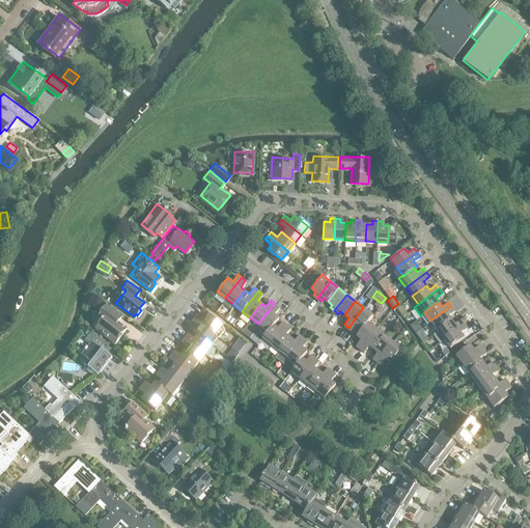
[(121,333),(126,327),(117,321),(120,315),(106,303),(98,314),(103,318),(95,327),(113,340),(119,332),(121,333)]
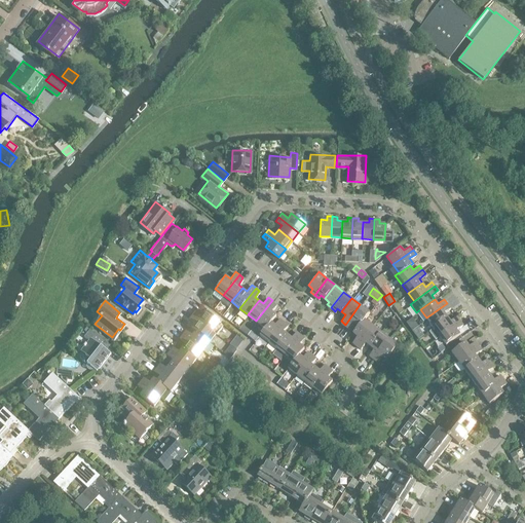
[(272,300),(256,321),(264,327),(270,320),(275,313),(271,309),(276,303),(272,300)]
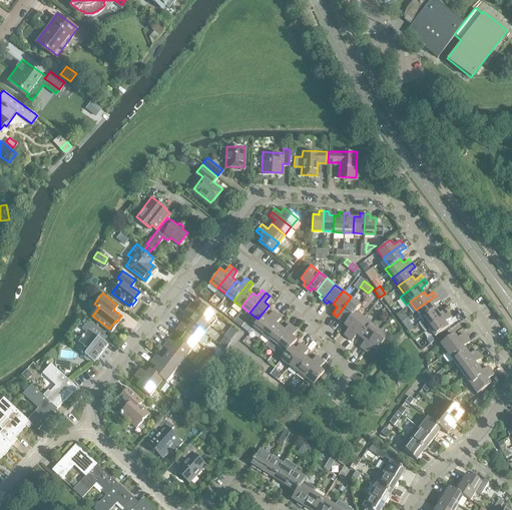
[(383,296),(387,302),(390,305),(393,302),(387,293),(383,296)]
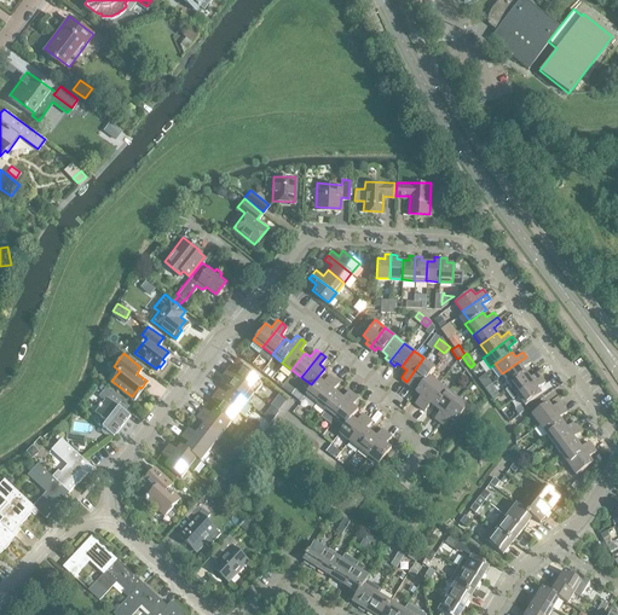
[(508,382),(509,383),(526,372),(523,366),(530,361),(526,357),(502,373),(506,377),(504,379),(507,382),(508,382)]
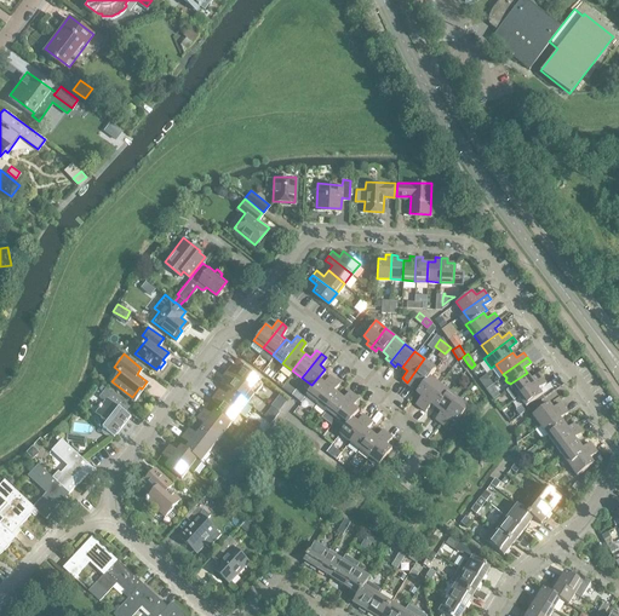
[(417,378),(422,381),(423,383),(429,374),(435,367),(424,358),(407,383),(411,386),(417,378)]
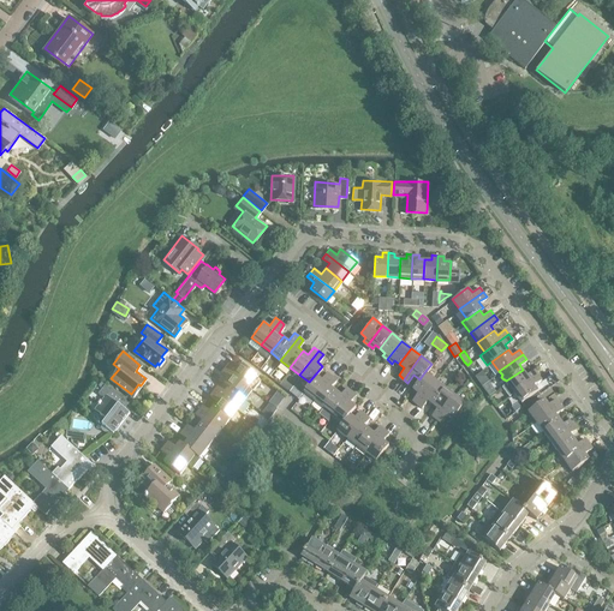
[(261,378),(256,375),(257,371),(248,364),(245,366),(239,363),(236,367),(228,361),(225,366),(248,384),(252,389),(261,378)]
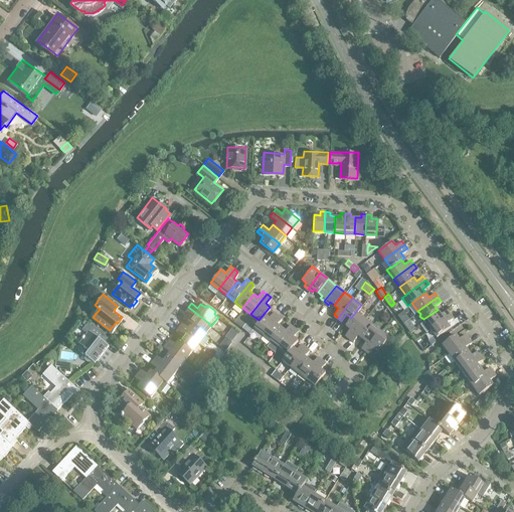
[(228,310),(220,304),(217,308),(225,314),(228,310)]
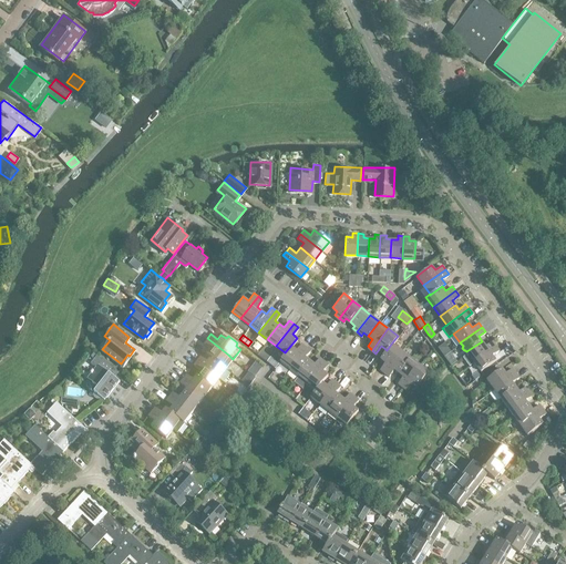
[(228,355),(207,338),(204,342),(211,348),(206,352),(211,356),(220,363),(222,363),(228,355)]
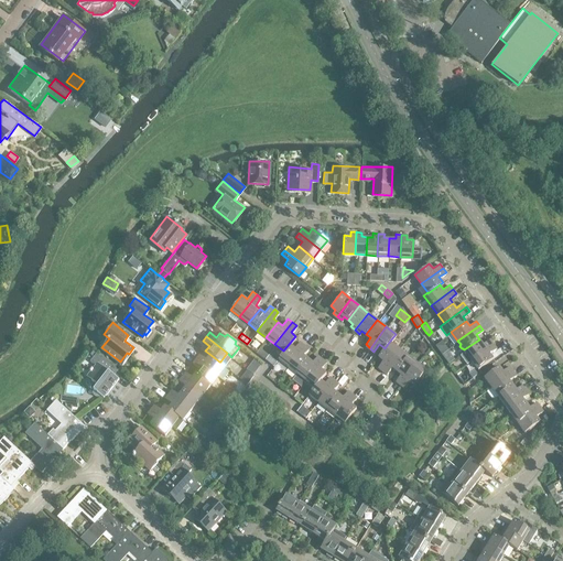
[(472,359),(493,343),(489,338),(483,344),(479,340),(464,349),(459,353),(467,363),(472,359)]
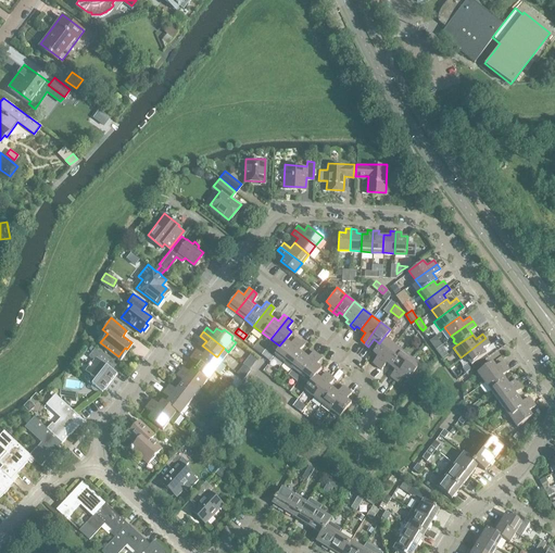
[(282,360),(300,338),(295,335),(290,341),(286,338),(279,346),(274,353),(282,360)]
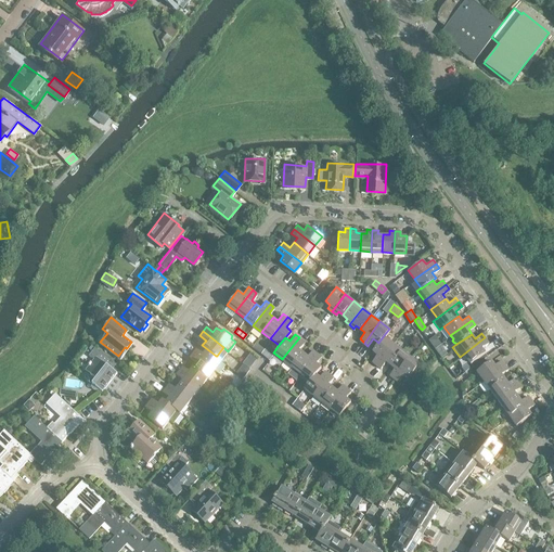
[(372,360),(376,363),(393,342),(384,335),(378,343),(377,342),(372,349),(377,352),(372,360)]
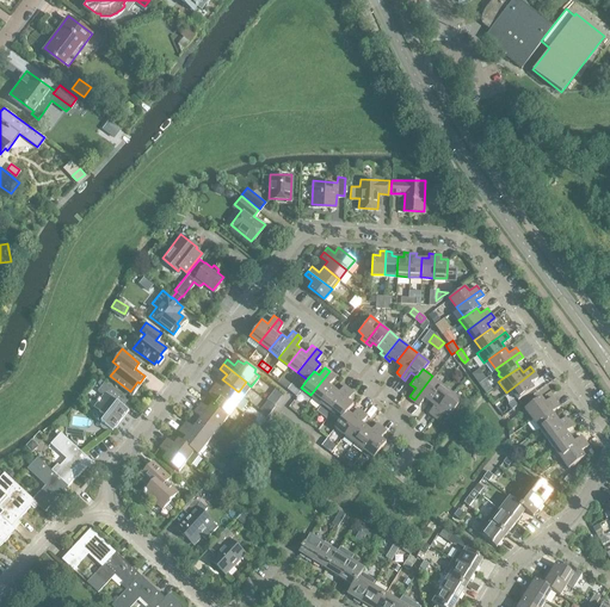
[(330,371),(310,395),(320,402),(333,386),(328,382),(334,375),(330,371)]
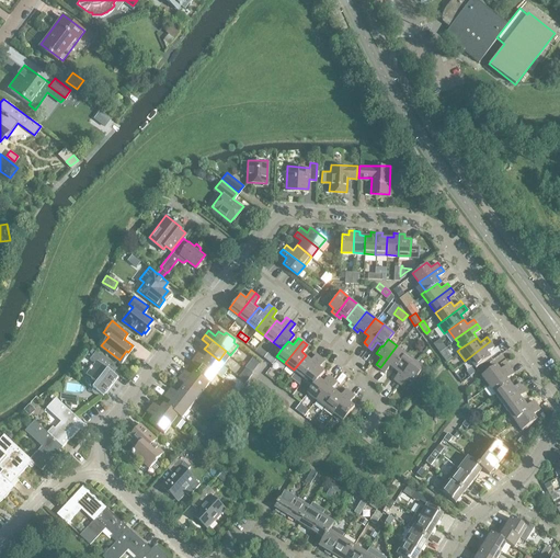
[(476,366),(490,355),(487,351),(493,345),(490,341),(469,357),(476,366)]
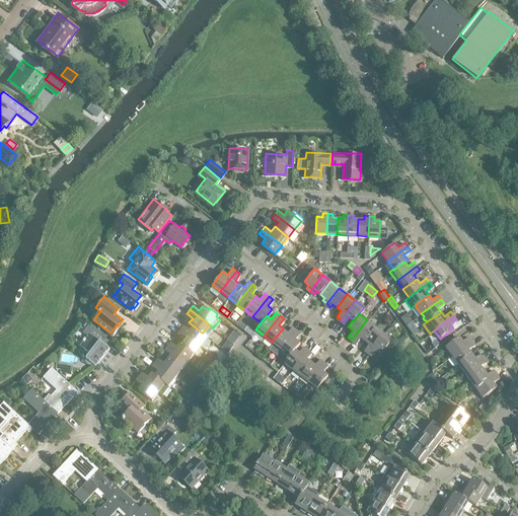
[(375,326),(367,319),(352,340),(356,343),(361,337),(365,340),(375,326)]
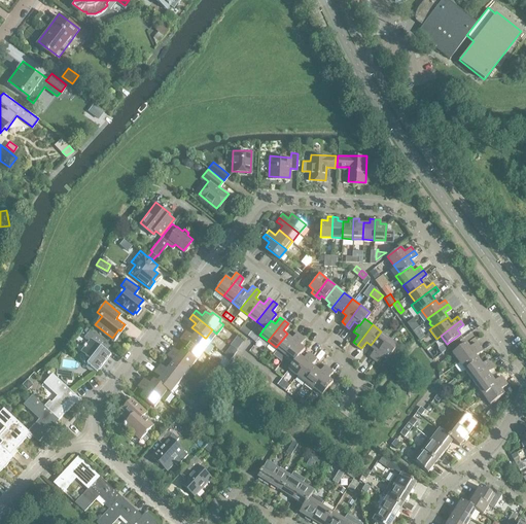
[(92,369),(94,368),(96,370),(109,352),(105,348),(109,343),(90,328),(83,336),(89,339),(80,350),(86,355),(82,360),(86,362),(86,364),(86,368),(89,369),(92,369)]
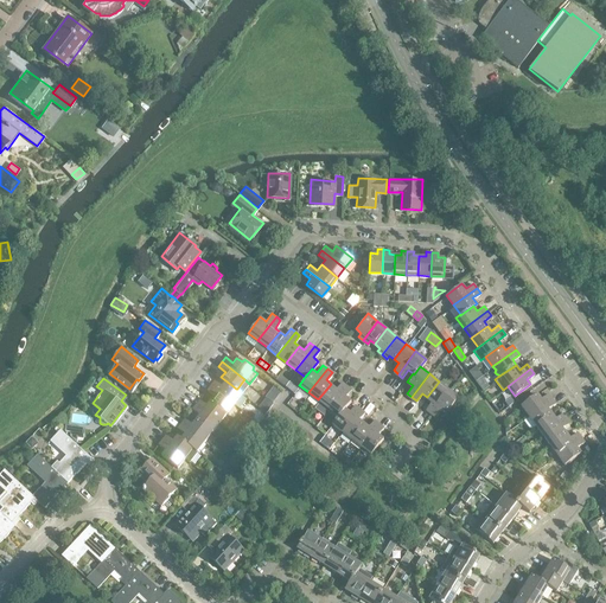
[(210,384),(233,402),(241,392),(237,389),(236,389),(225,380),(221,385),(214,379),(210,384)]
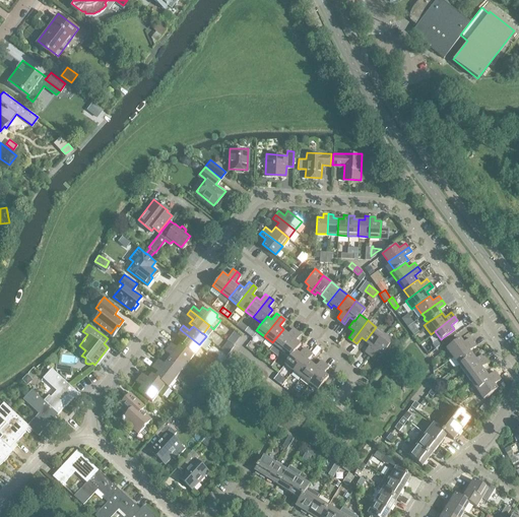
[(283,329),(272,342),(280,349),(297,329),(293,326),(287,332),(283,329)]
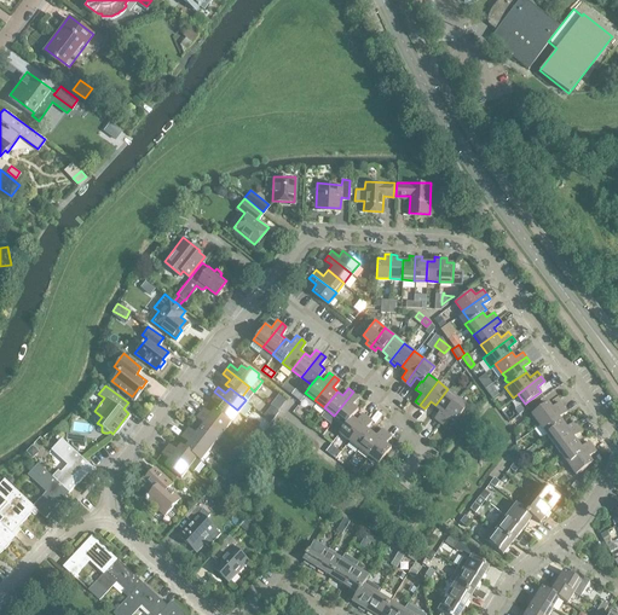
[(457,396),(448,389),(435,405),(440,408),(434,416),(439,419),(457,396)]
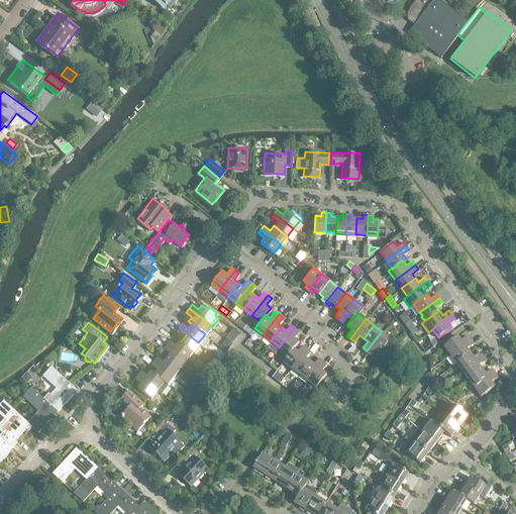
[(198,342),(179,327),(176,331),(182,336),(179,340),(192,350),(198,342)]
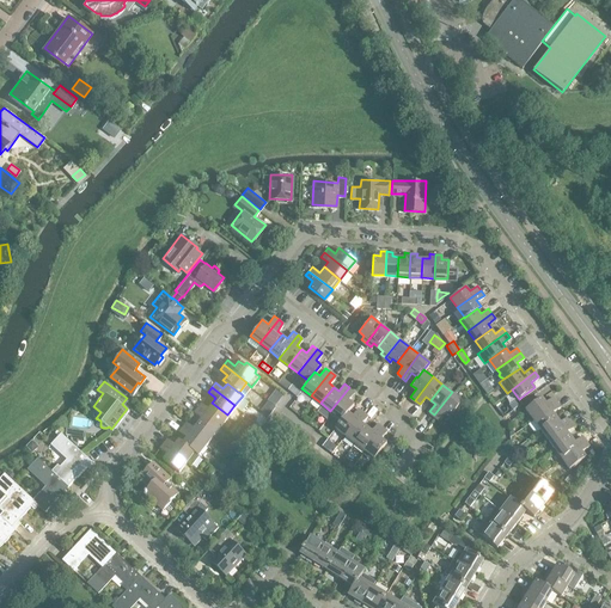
[(349,387),(330,411),(341,418),(347,410),(348,410),(354,403),(348,398),(354,391),(349,387)]
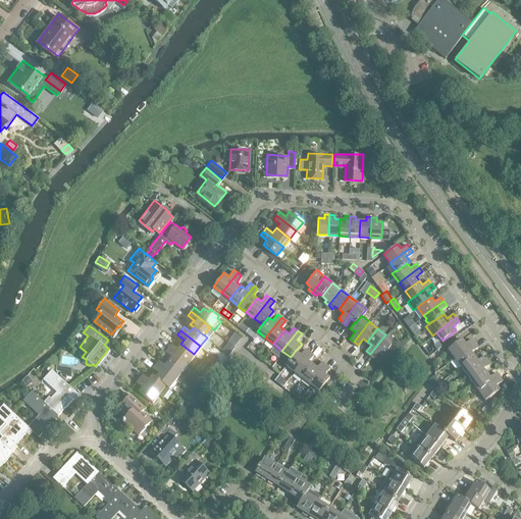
[(379,351),(383,355),(394,342),(385,334),(370,354),(374,358),(379,351)]
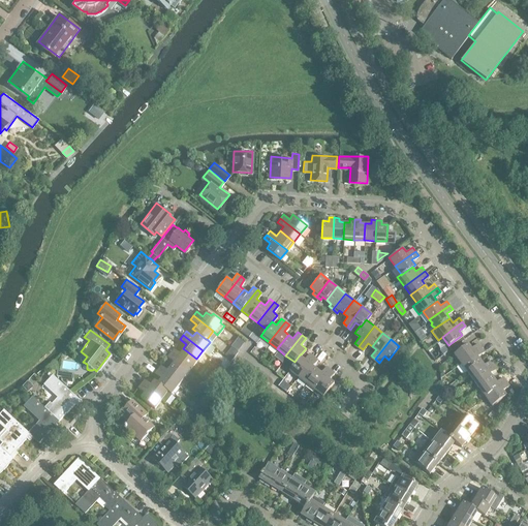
[(237,349),(240,345),(234,341),(230,344),(237,349)]
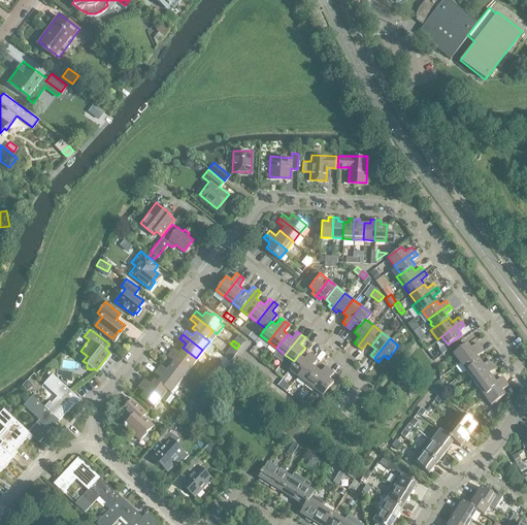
[(453,353),(459,361),(480,346),(476,341),(470,347),(467,341),(453,353)]
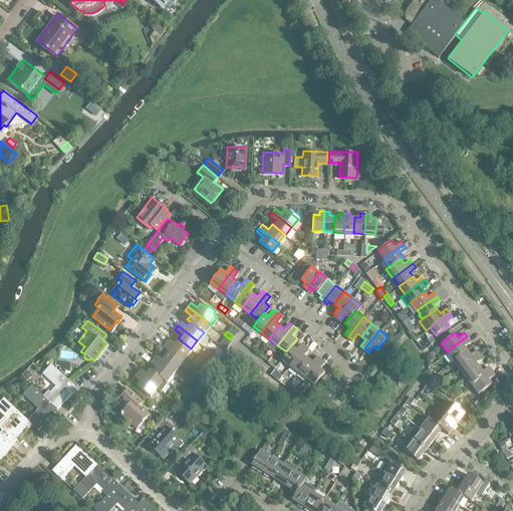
[(453,359),(467,349),(464,345),(470,340),(467,336),(447,351),(444,354),(449,362),(453,359)]
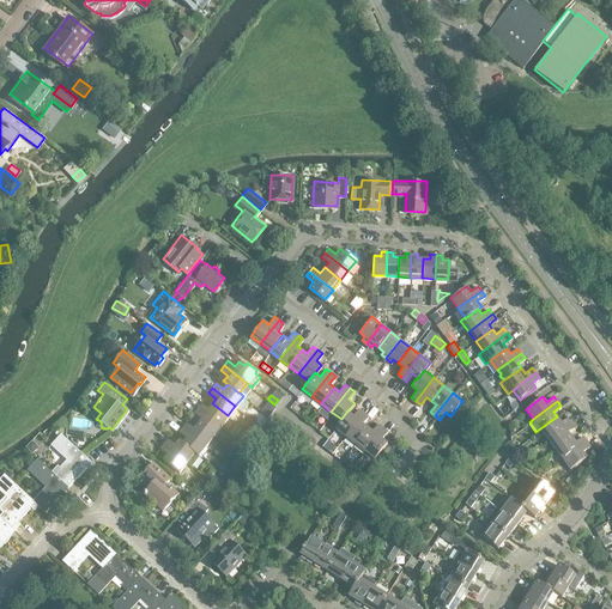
[(197,407),(220,425),(228,415),(212,403),(208,408),(201,402),(197,407)]
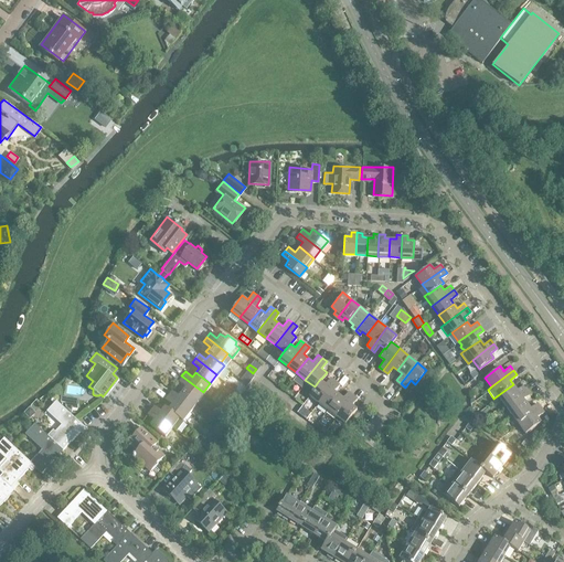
[(203,392),(181,375),(178,380),(185,385),(181,390),(195,401),(203,392)]
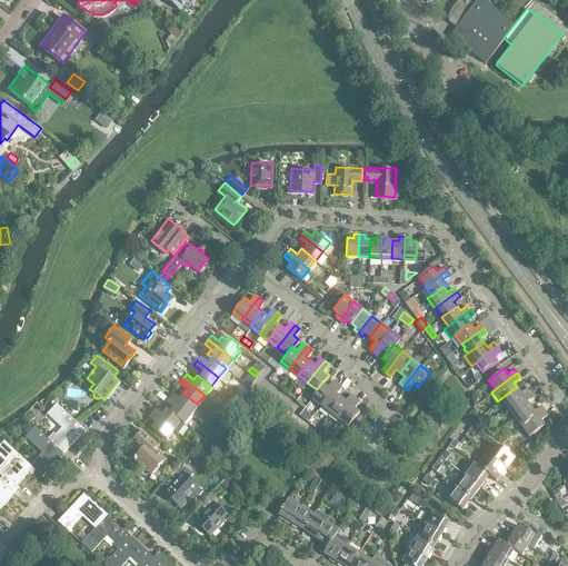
[(320,404),(337,381),(332,378),(328,385),(324,381),(322,381),(317,389),(311,397),(320,404)]
